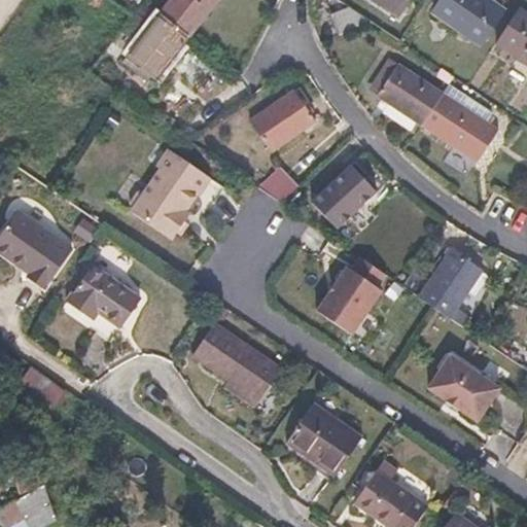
[(167,0),(157,13),(187,35),(214,0),(167,0)]
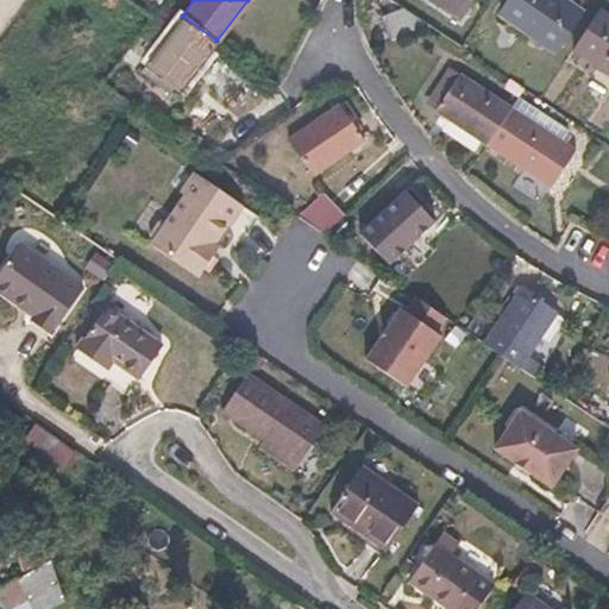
[(433,0),(463,19),(475,0),(433,0)]
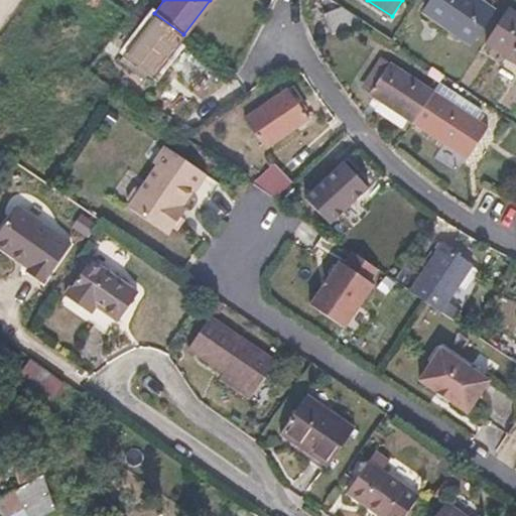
[(434,0),(426,13),(473,43),(495,10),(479,0),(434,0)]
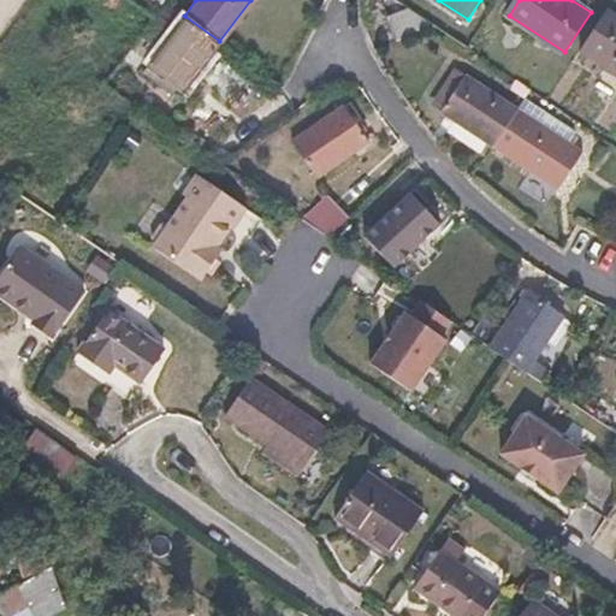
[(400,1),(379,10),(389,34),(422,16),(400,1)]
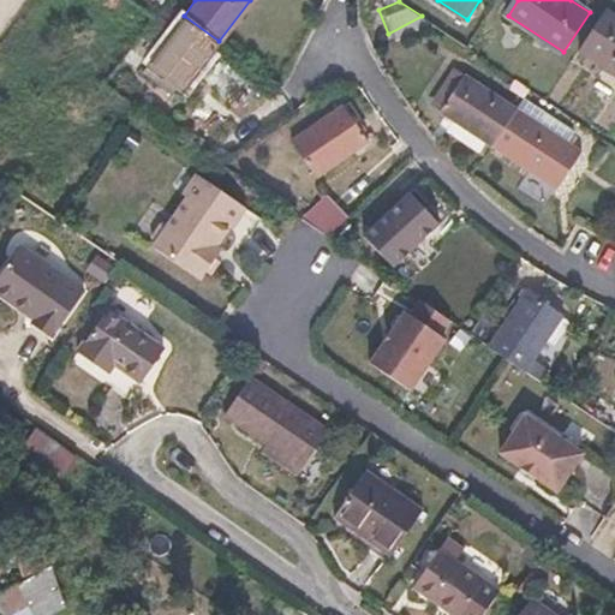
[(614,15),(609,11),(583,51),(614,71),(614,15)]
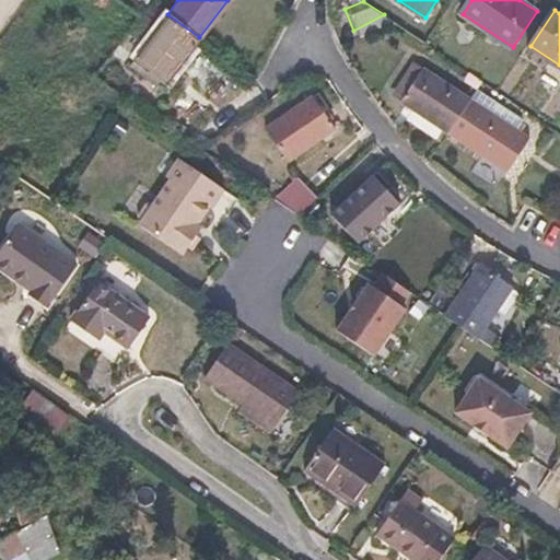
[(199,37),(167,14),(132,59),(164,83),(199,37)]
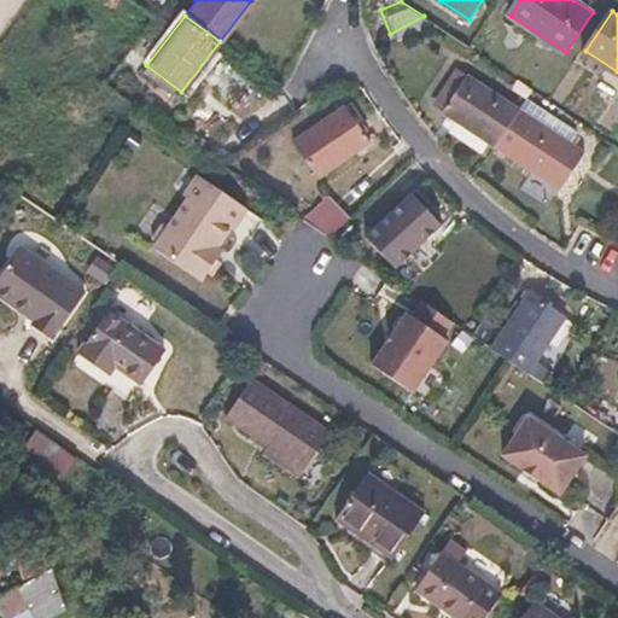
[(465,74),(454,66),(430,103),(441,110),(465,74)]
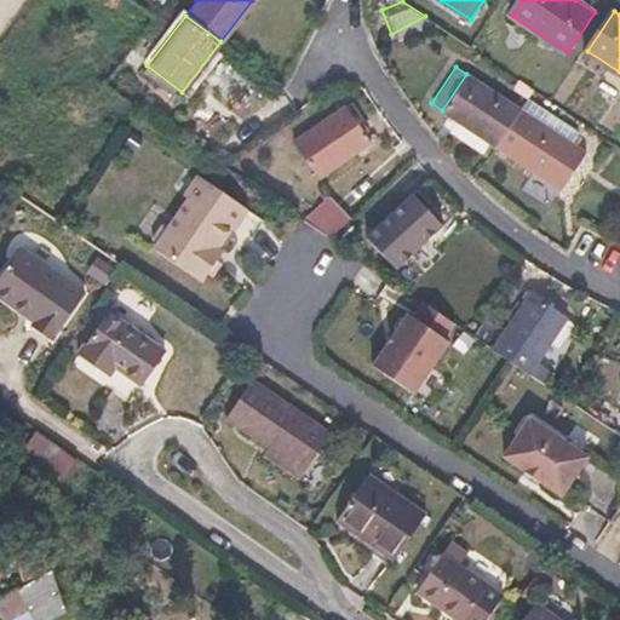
[(466,74),(442,110),(497,145),(521,109),(466,74)]
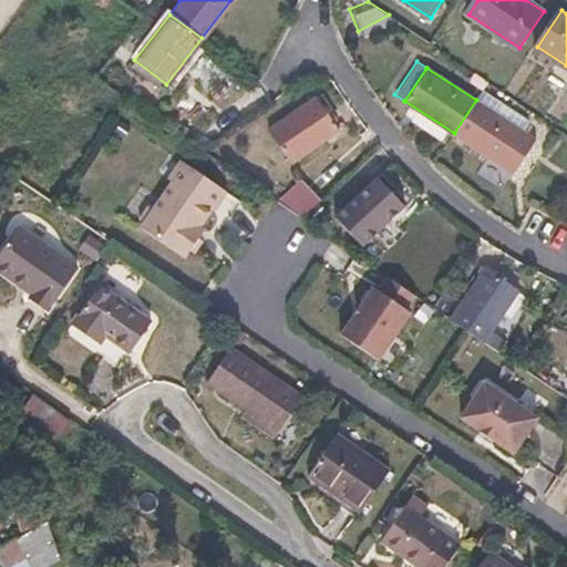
[(316,94),(267,127),(290,162),(338,126),(316,94)]
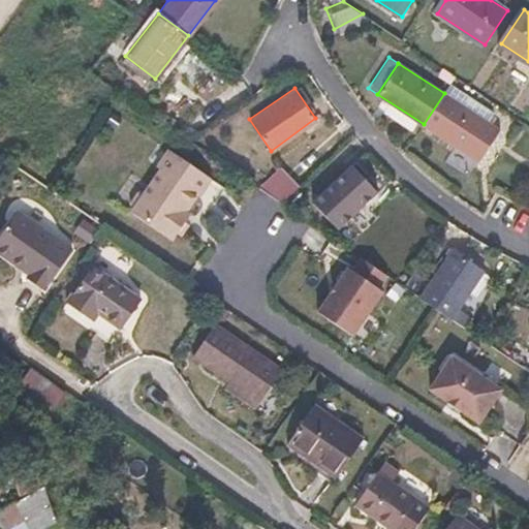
[(444,93),(424,124),(479,161),(500,130),(487,121),(493,112),(469,96),(466,100),(452,91),(448,96),(444,93)]
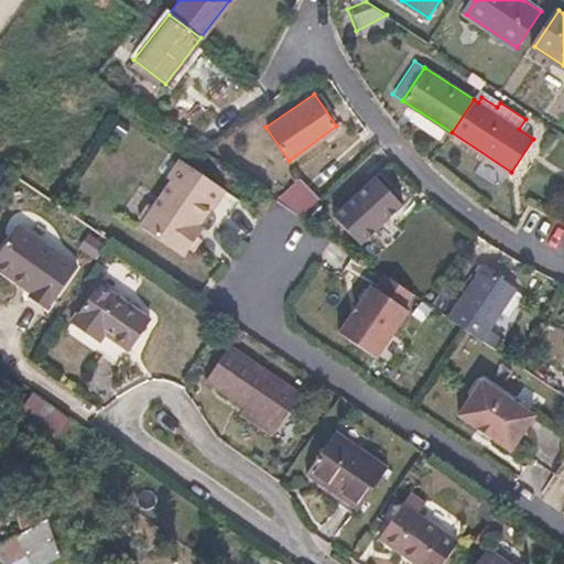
[(155,204),(147,205),(139,216),(141,224),(140,225),(182,253),(195,235),(191,232),(197,224),(209,205),(212,206),(224,190),(180,159),(167,176),(172,180),(155,204)]
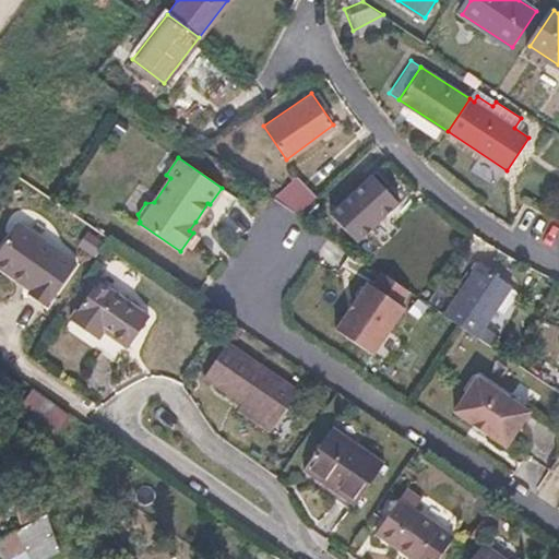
[(399,204),(372,176),(330,214),(356,244),(399,204)]
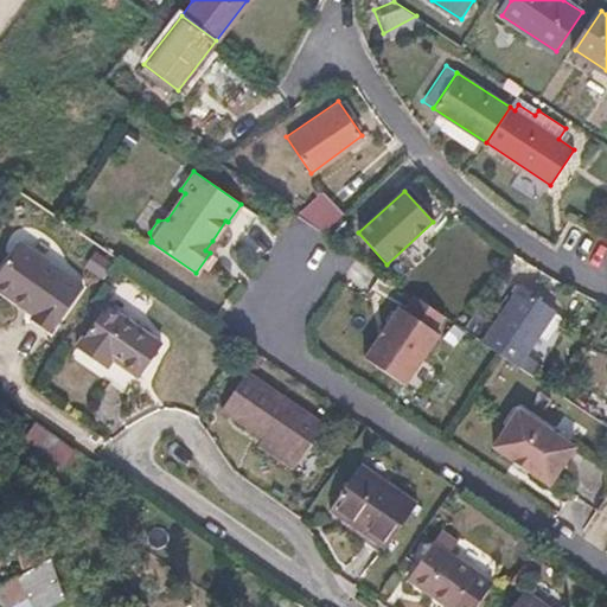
[(342,215),(321,192),(296,215),(321,231),(342,215)]
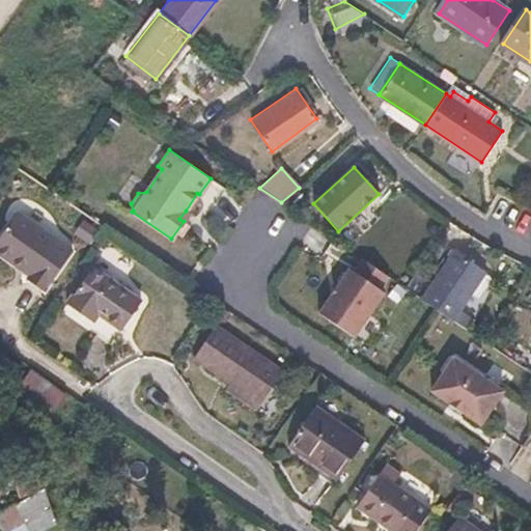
[(186,211),(179,219),(184,221),(189,214),(186,211)]
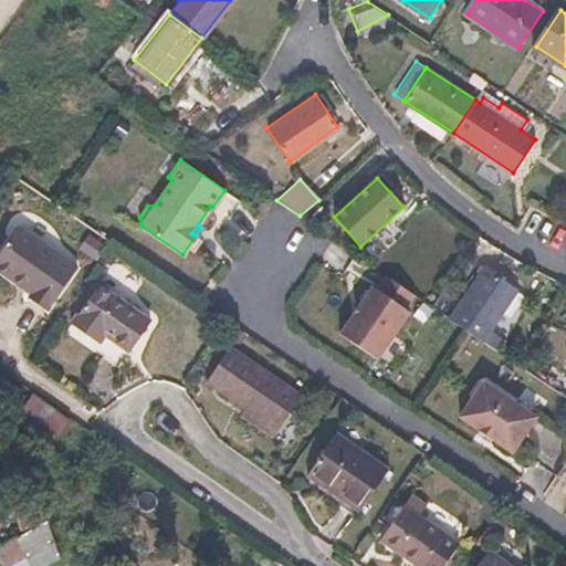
[(74,270),(13,232),(0,252),(0,279),(11,286),(16,280),(35,292),(32,299),(29,303),(46,314),(74,270)]
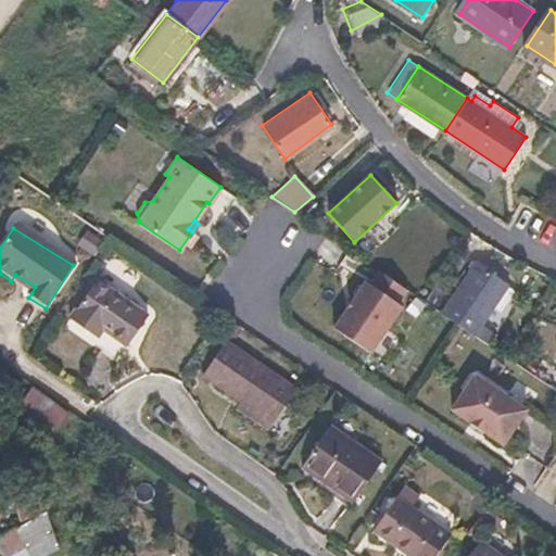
[(509,287),(477,264),(443,314),(455,321),(459,325),(467,315),(482,326),(509,287)]
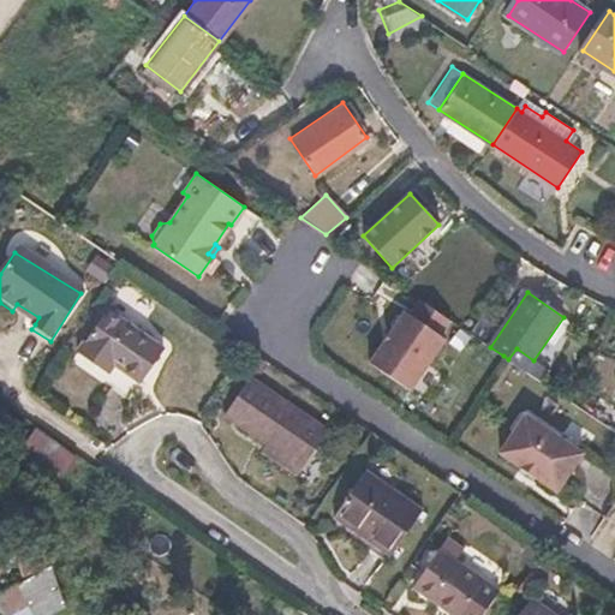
[(408,315),(402,311),(366,363),(408,392),(443,339),(439,335),(449,318),(419,298),(408,315)]
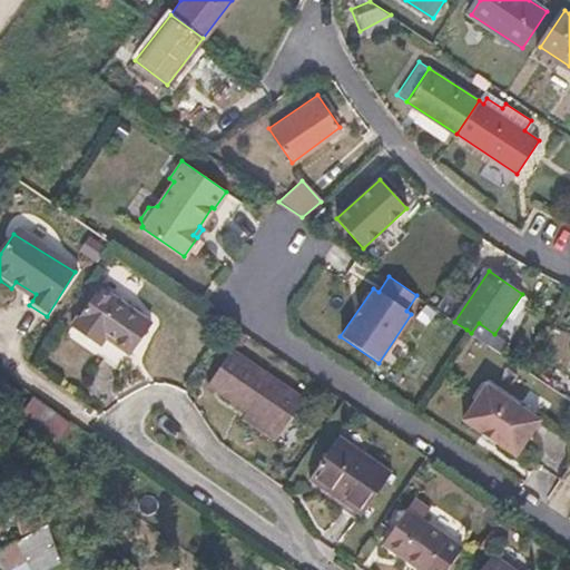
[(16,282),(11,288),(32,301),(36,294),(16,282)]
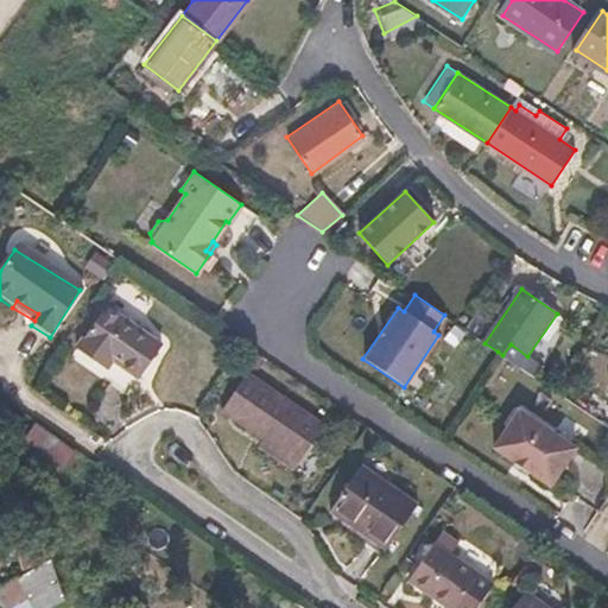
[(157,352),(100,312),(73,354),(102,375),(109,365),(135,382),(157,352)]
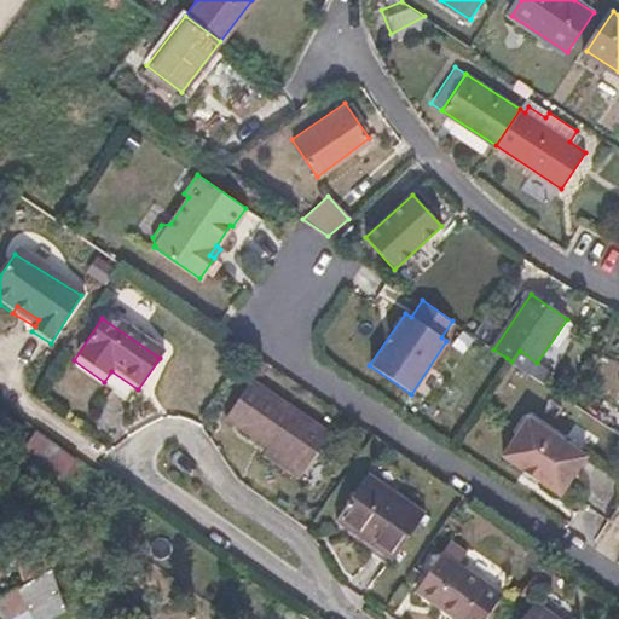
[(248,382),(224,418),(302,469),(325,433),(248,382)]
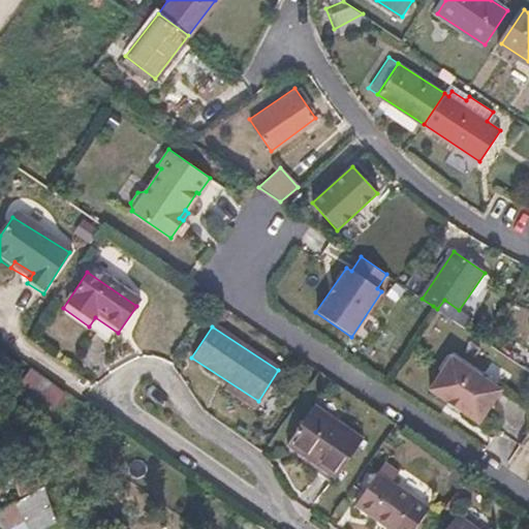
[(499,389),(449,355),(428,389),(477,422),(499,389)]
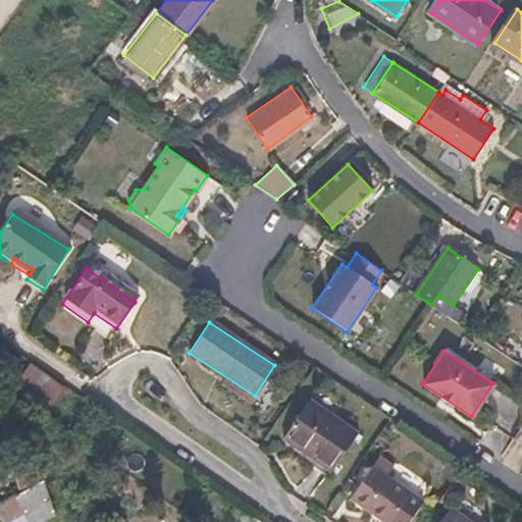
[(359,431),(309,399),(283,436),(333,470),(359,431)]
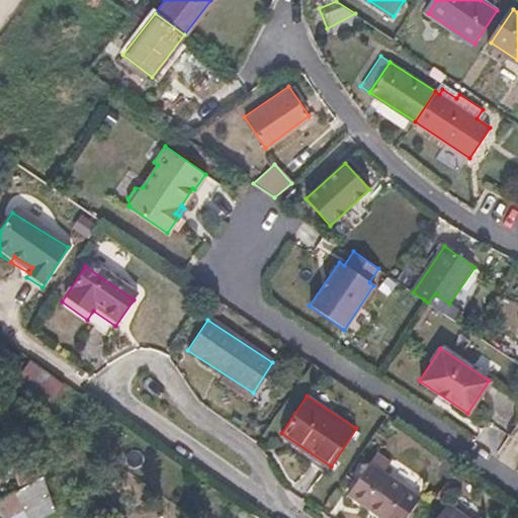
[(389,517),(409,490),(371,463),(350,493),(385,517),(389,517)]
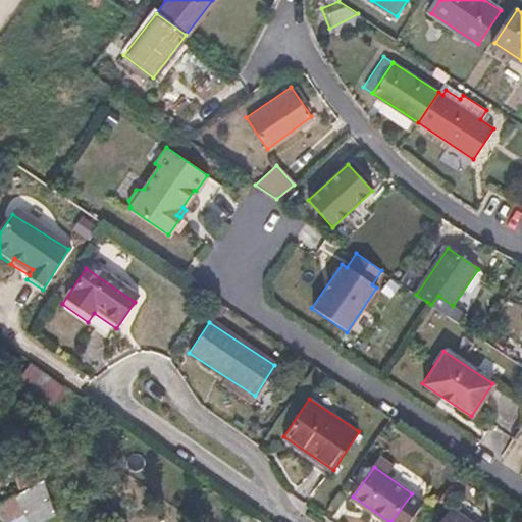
[(32,488),(40,502),(9,519),(10,521),(42,521),(55,515),(45,481),(32,488)]
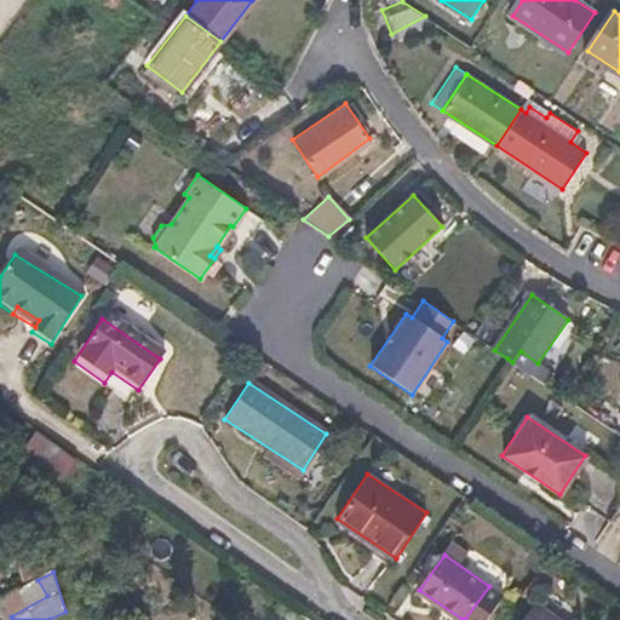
[(560,619),(535,603),(522,619),(560,619)]
